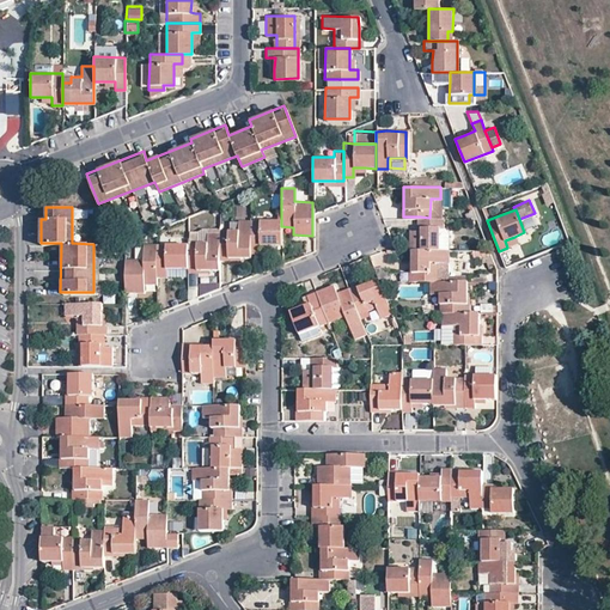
[(429,218),(420,217),(420,230),(415,230),(408,230),(408,249),(410,249),(438,249),(438,218),(429,218)]
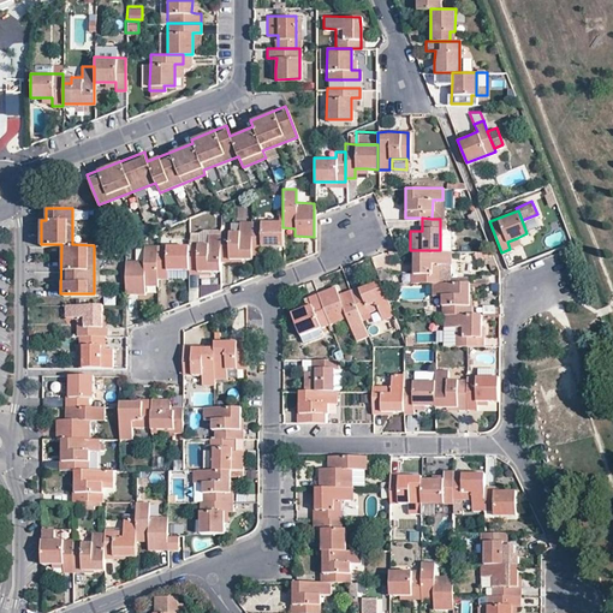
[(250,253),(250,220),(238,220),(238,231),(220,230),(220,233),(219,257),(239,257),(250,257),(250,253)]
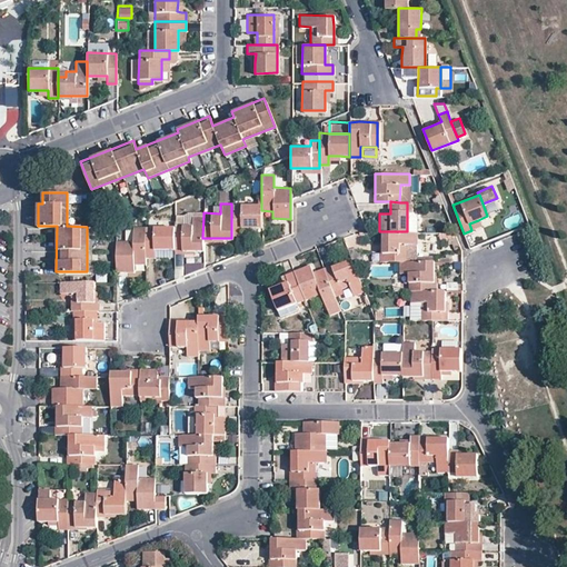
[(261,210),(261,205),(231,204),(231,234),(240,235),(240,230),(240,226),(251,227),(260,227),(261,210)]
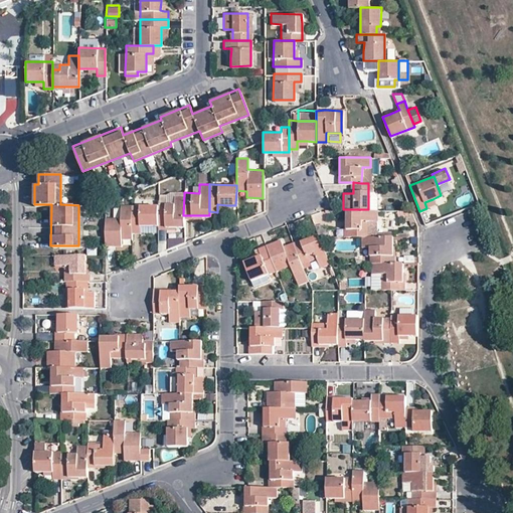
[(183,215),(184,195),(173,195),(173,203),(157,203),(157,204),(157,225),(175,226),(183,226),(183,218),(183,215)]
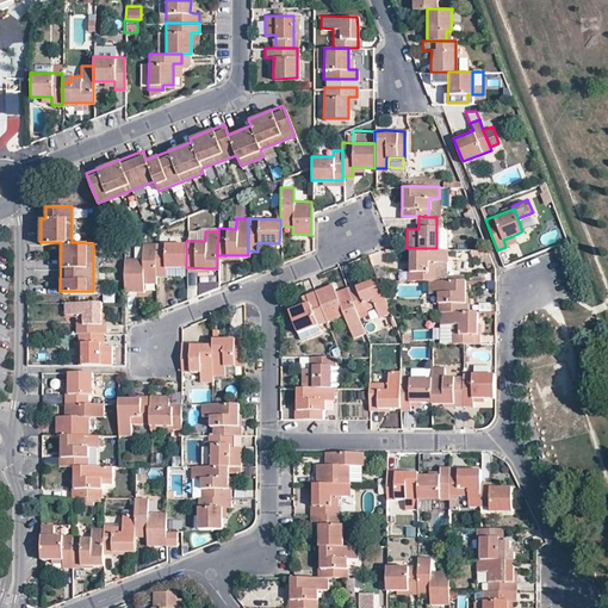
[(154,275),(155,242),(142,242),(142,256),(123,256),(123,290),(142,290),(142,281),(154,281),(154,275)]
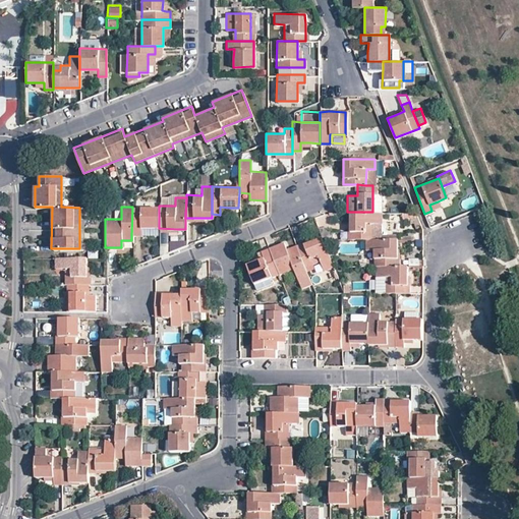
[(159,228),(159,207),(132,207),(131,235),(140,235),(140,231),(140,228),(150,228),(159,228)]
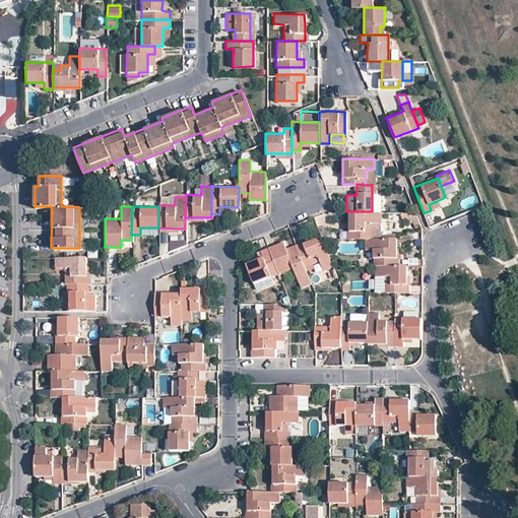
[(380,211),(375,211),(372,211),(348,211),(348,220),(348,238),(364,238),(364,221),(370,221),(380,221),(380,211)]
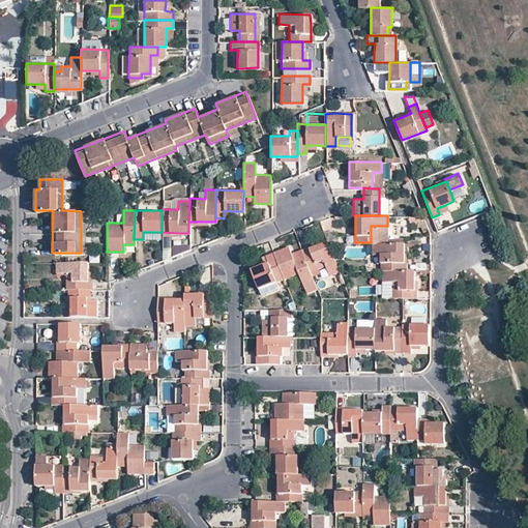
[(327,242),(326,240),(318,243),(301,251),(306,265),(322,259),(324,265),(328,274),(338,270),(338,269),(327,242)]
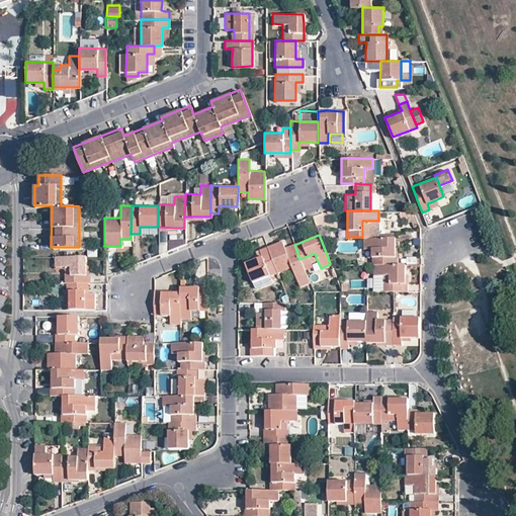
[(294,245),(311,238),(310,236),(293,242),(294,245)]
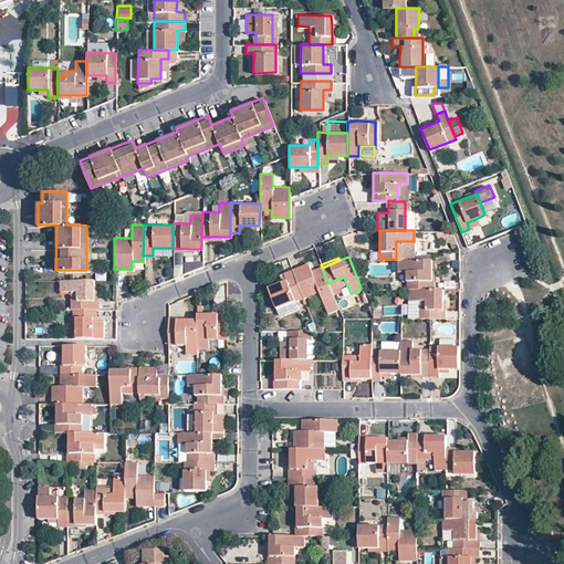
[(403,259),(396,259),(395,270),(405,270),(405,288),(407,288),(430,288),(430,269),(430,259),(403,259)]
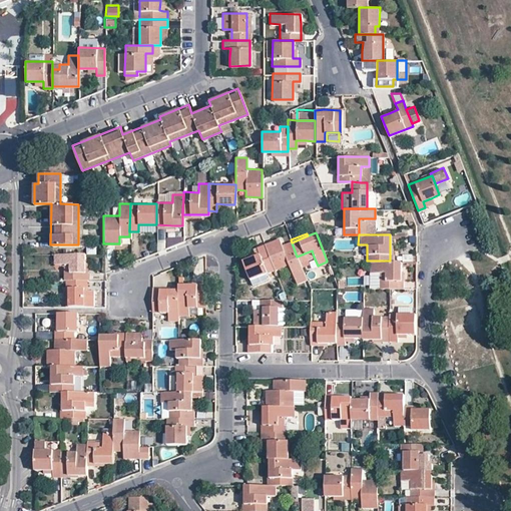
[(292,242),(291,239),(281,243),(278,236),(264,242),(274,269),(288,264),(292,275),(303,271),(300,262),(297,257),(292,242)]
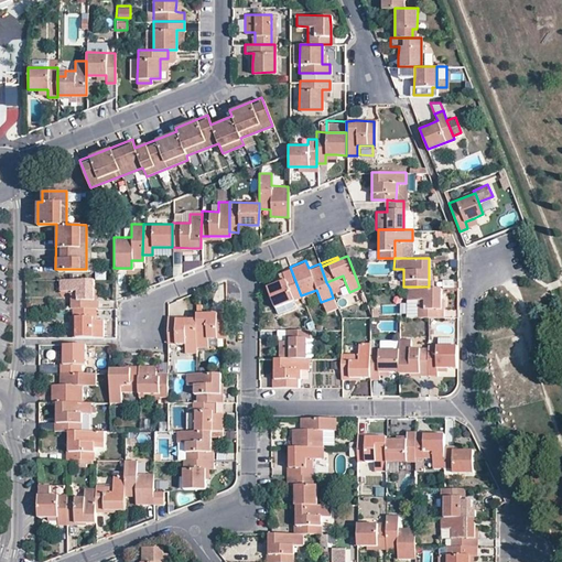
[(301,295),(290,267),(281,271),(282,273),(284,278),(274,282),(266,285),(273,306),(293,299),(301,295)]
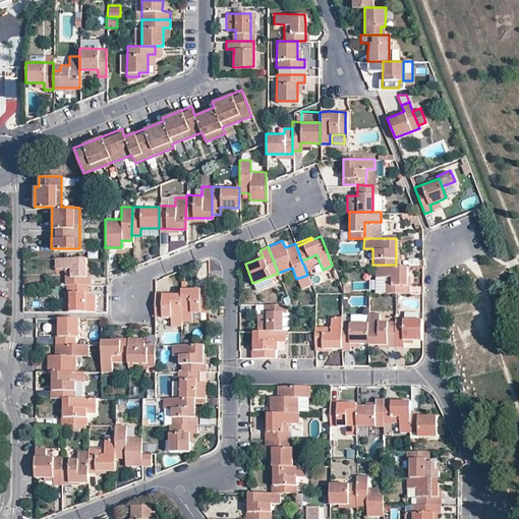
[(316,254),(301,261),(304,266),(319,261),(316,254)]
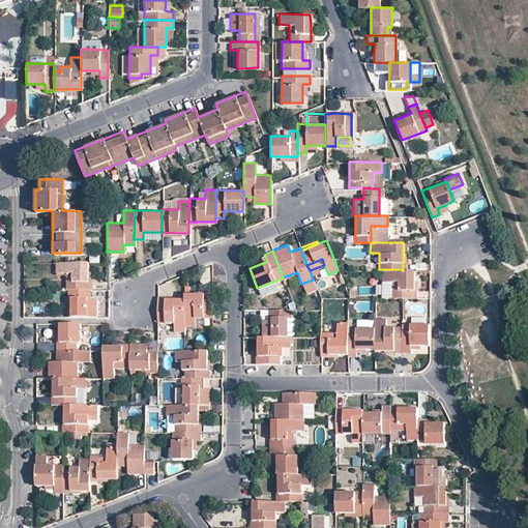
[(87,270),(87,261),(54,261),(54,271),(64,271),(70,272),(70,288),(86,288),(87,288),(87,270)]
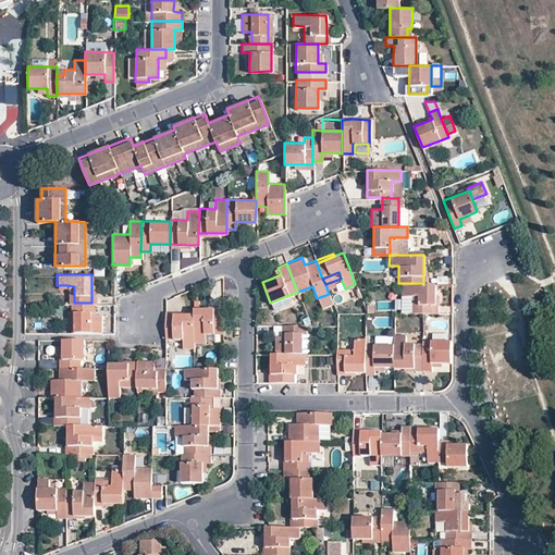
[(434,293),(434,283),(427,283),(423,283),(401,283),(401,294),(410,294),(417,295),(417,312),(420,312),(433,312),(434,293)]
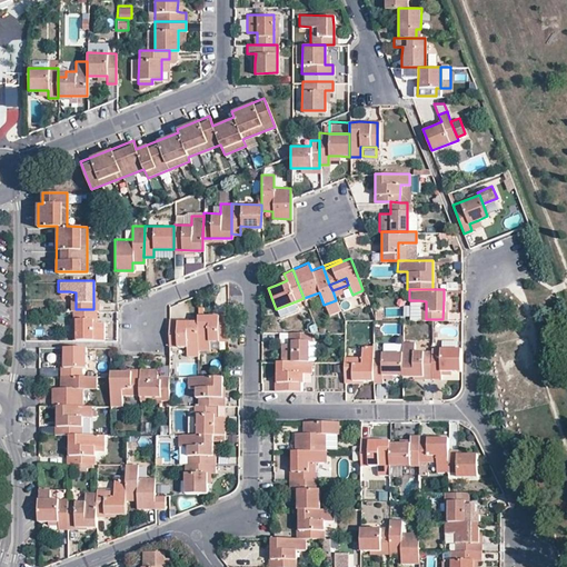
[(298,308),(296,301),(276,309),(279,316),(298,308)]
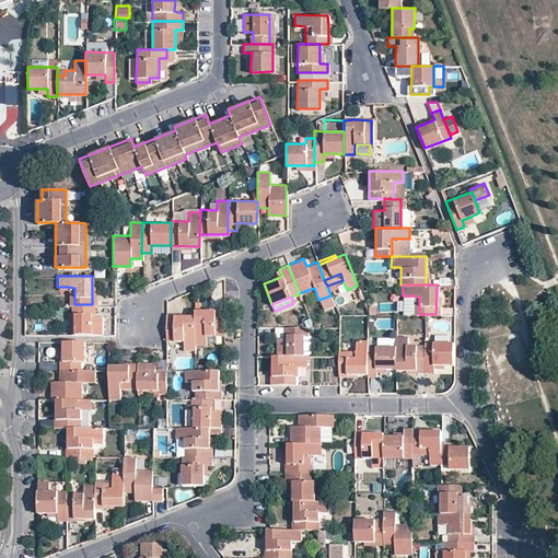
[(91,304),(74,304),(73,333),(101,334),(102,316),(94,316),(90,316),(91,304)]
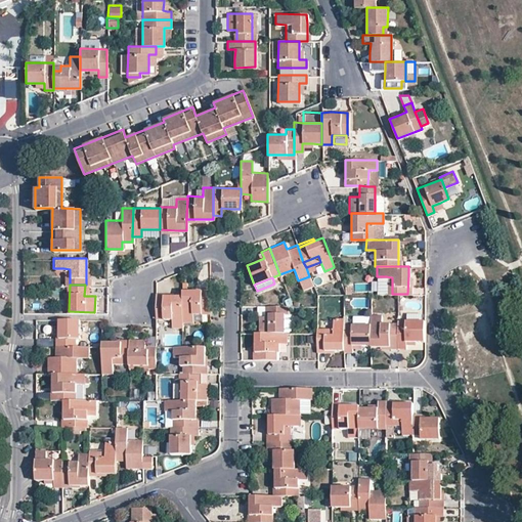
[(209,313),(208,290),(191,290),(181,290),(181,295),(181,321),(191,321),(191,313),(209,313)]
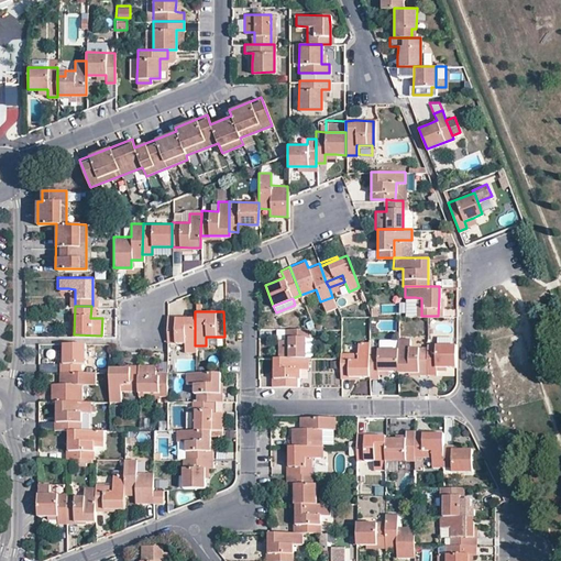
[(195,345),(195,317),(174,317),(174,314),(166,314),(166,341),(183,342),(184,351),(195,351),(195,345)]
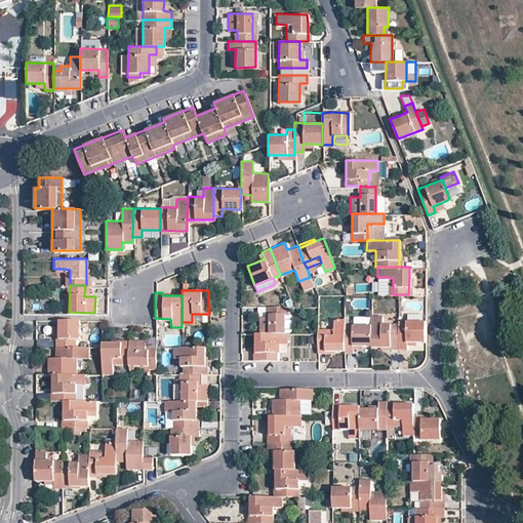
[(284,332),(285,306),(268,306),(268,316),(265,316),(258,315),(258,332),(284,332)]
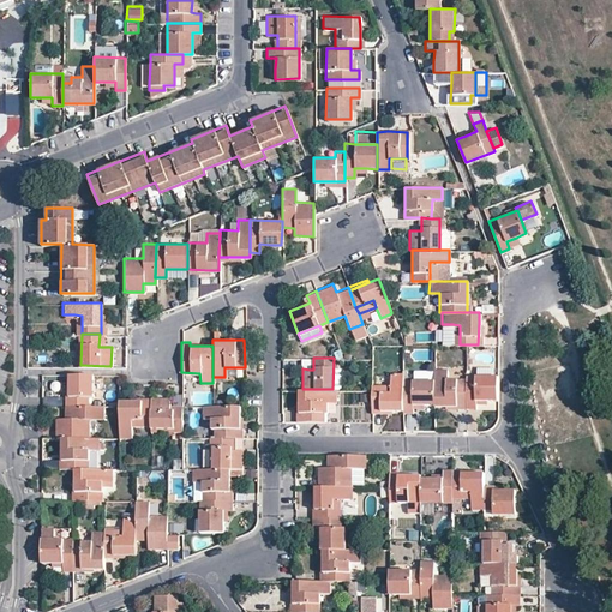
[(465,407),(465,377),(445,377),(445,367),(433,367),(433,378),(433,403),(433,405),(455,405),(455,408),(465,407)]
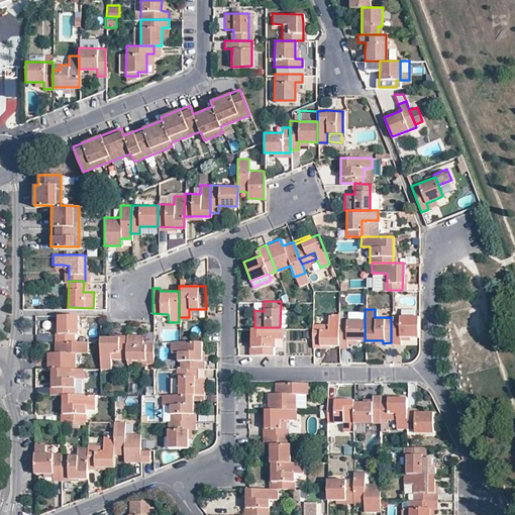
[(338,318),(338,313),(328,312),(327,322),(327,328),(311,328),(311,343),(328,344),(338,344),(338,318)]
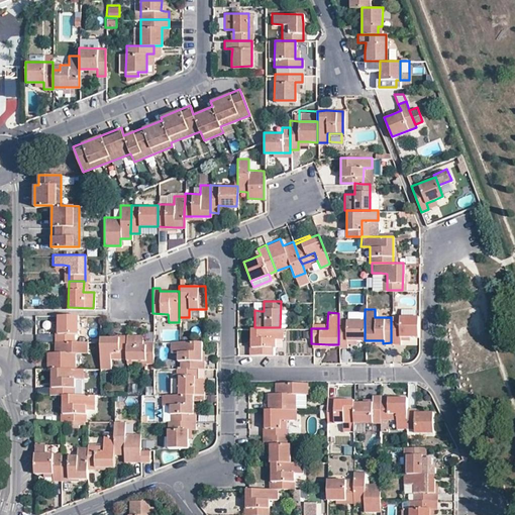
[(78,314),(57,314),(57,323),(57,339),(74,340),(74,332),(78,332),(78,314)]
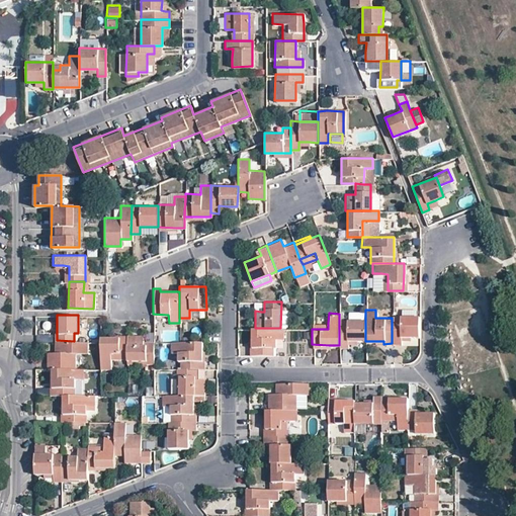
[(417,336),(417,316),(415,316),(400,316),(392,316),(392,318),(392,343),(400,343),(400,339),(400,336),(410,336),(417,336)]
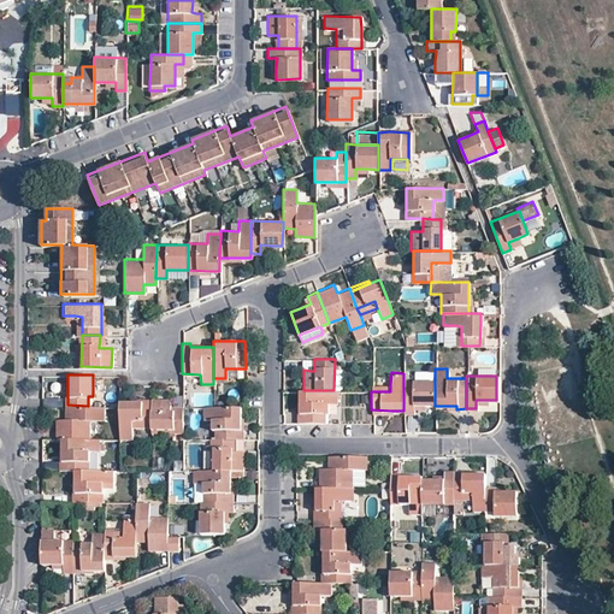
[(435,405),(435,379),(403,379),(403,411),(403,413),(413,413),(413,408),(413,405),(424,405),(435,405)]
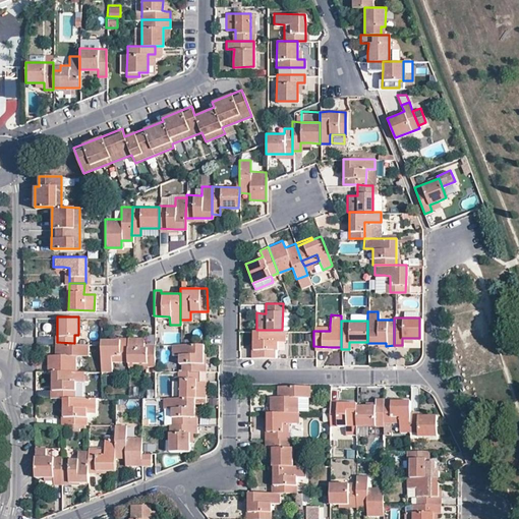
[(285,340),(285,330),(282,330),(256,330),(252,330),(252,339),(252,356),(268,356),(269,340),(275,340),(285,340)]
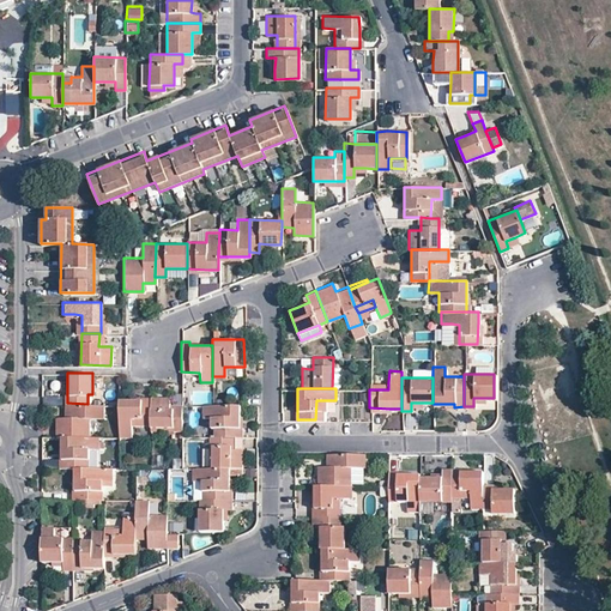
[(181,427),(181,407),(168,407),(168,404),(168,395),(150,395),(150,398),(150,417),(150,424),(150,425),(181,427)]
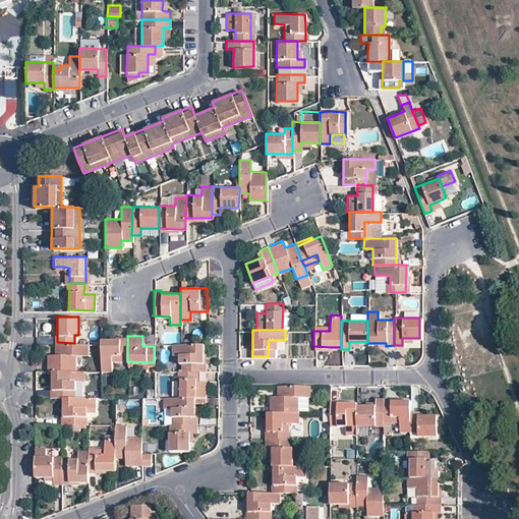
[(109,338),(100,338),(100,343),(100,370),(111,370),(111,360),(111,354),(127,354),(127,338),(109,338)]
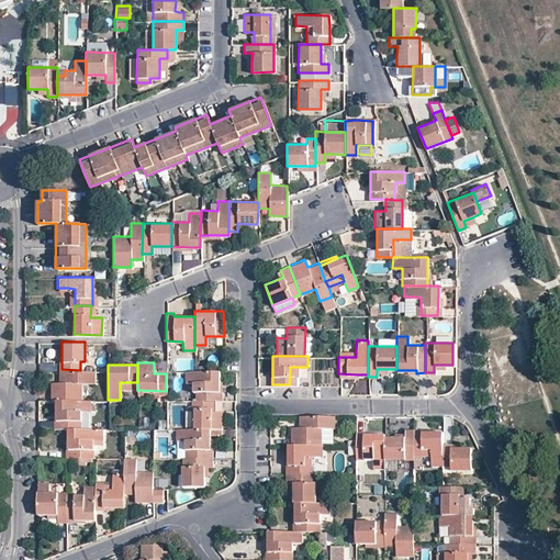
[(93,369),(80,370),(62,369),(57,369),(57,382),(49,382),(49,399),(55,399),(80,399),(80,382),(94,382),(93,369)]
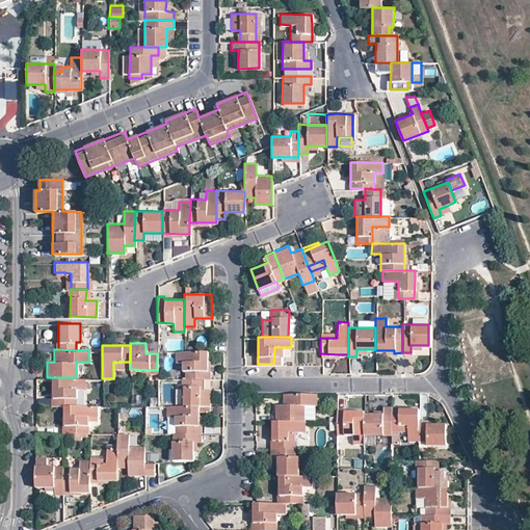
[(207,360),(207,350),(184,350),(174,350),(175,361),(184,361),(190,362),(190,377),(200,377),(203,377),(207,377),(207,360)]
